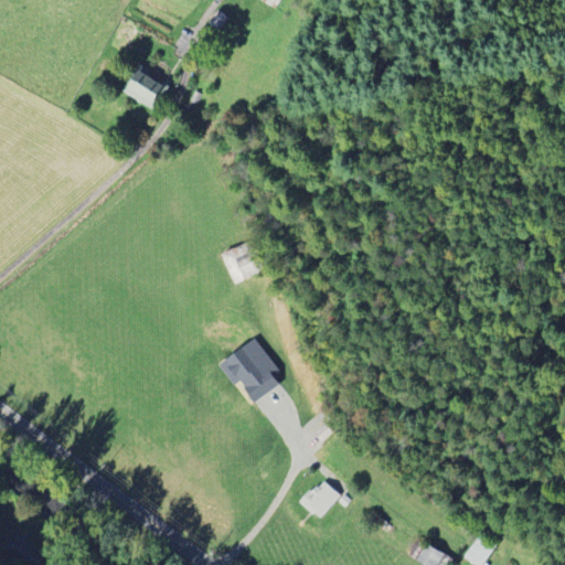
[(151,72),(137,65),(123,94),(157,110),(168,87),(148,78),(151,72)]
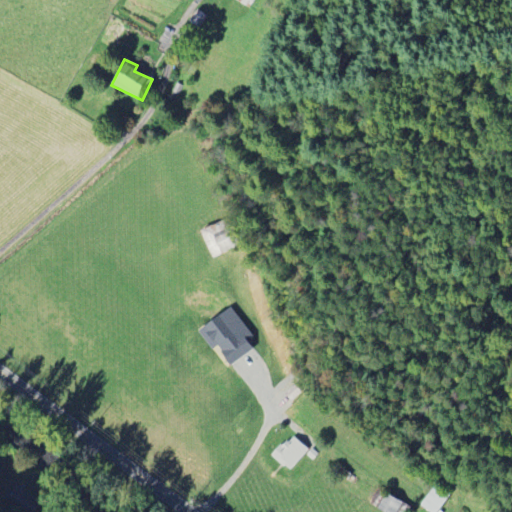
[(199,332),(213,351),(218,348),(230,365),(253,349),(247,342),(253,338),(232,308),(199,332)]
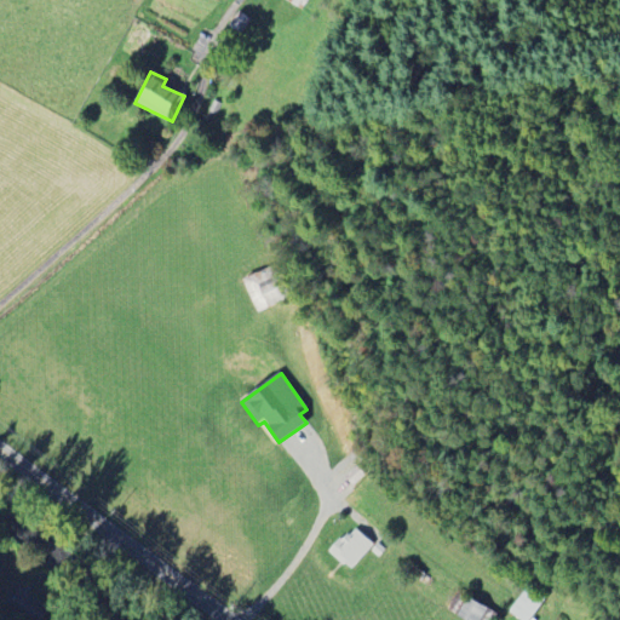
[(331,554),(351,572),(374,544),(354,526),(331,554)]
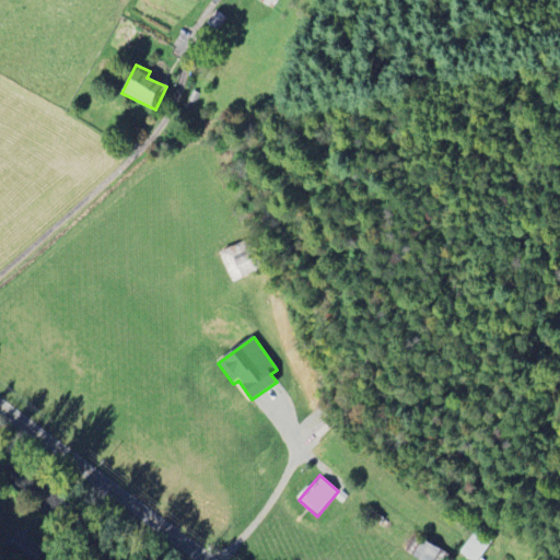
[(470,559),(479,559),(493,540),(477,529),(461,552),(470,559)]
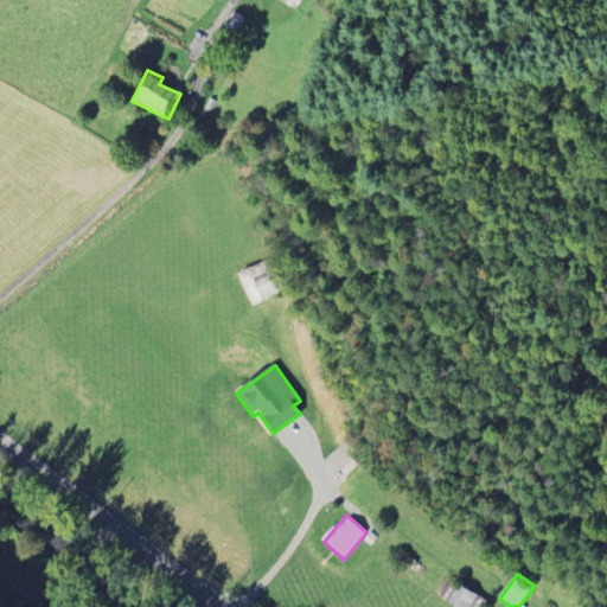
[(472,606),(478,596),(448,581),(439,600),(453,606),(472,606)]
